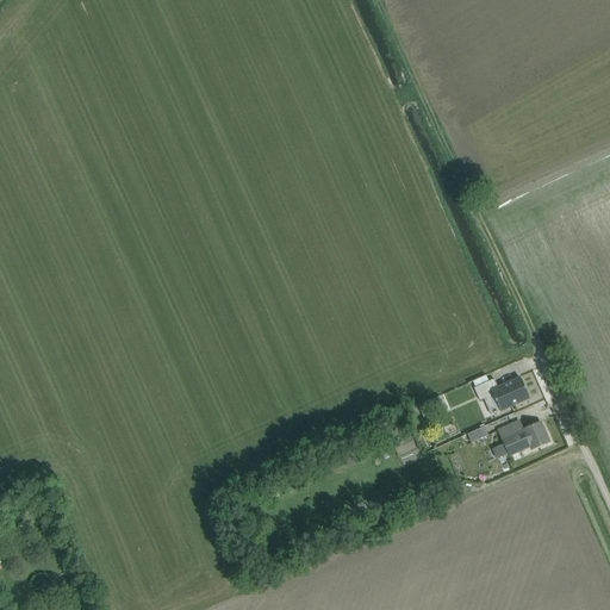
[(491,381),(489,381),(486,375),(473,381),(475,387),(474,387),(480,400),(485,398),(493,394),(500,411),(530,398),(521,378),(498,388),(495,390),(491,381)]
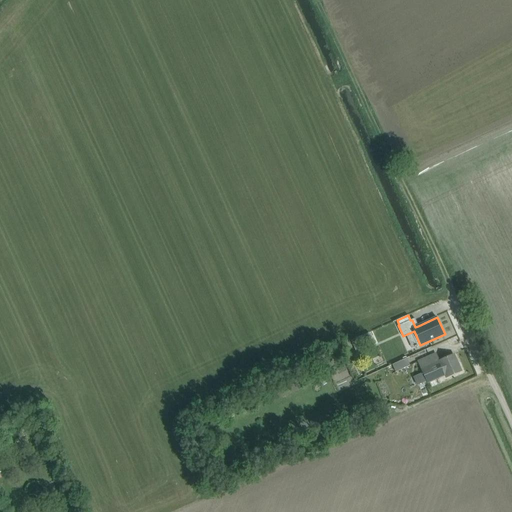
[(364,344),(361,336),(351,340),(357,352),(362,350),(360,345),(364,344)]
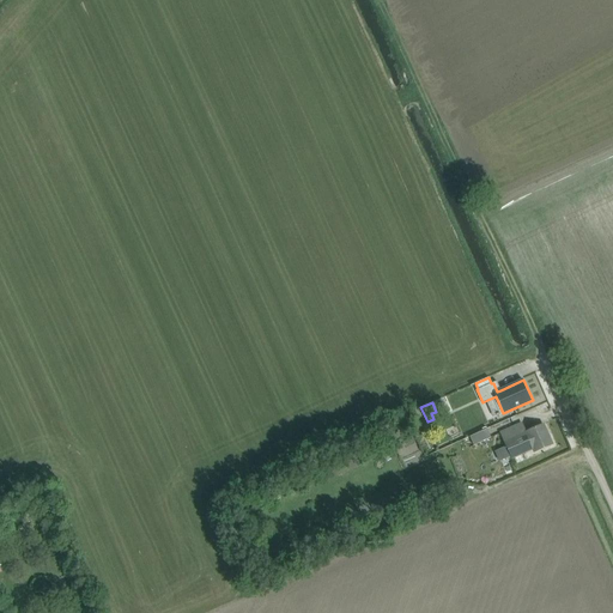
[(526,432),(533,449),(534,453),(552,444),(544,425),(526,432)]
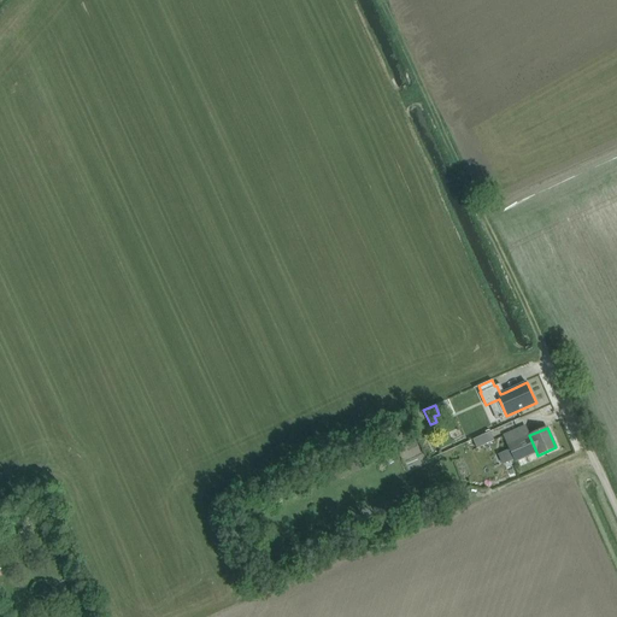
[(503,465),(515,459),(516,462),(536,452),(529,435),(522,439),(518,430),(504,436),(510,450),(498,454),(503,465)]
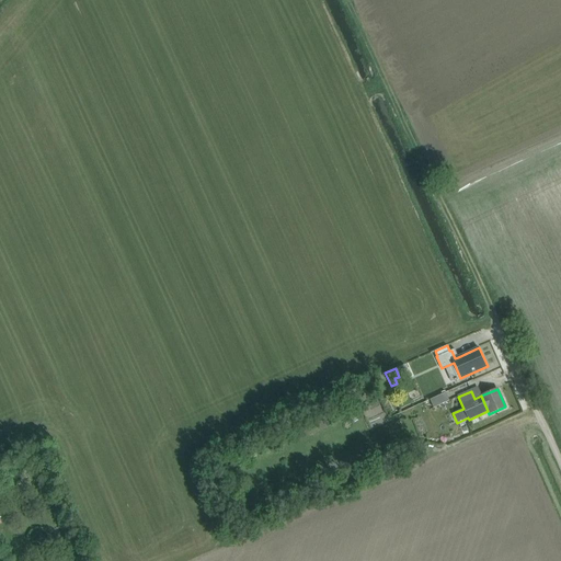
[(446,392),(430,399),(434,408),(449,400),(446,392)]
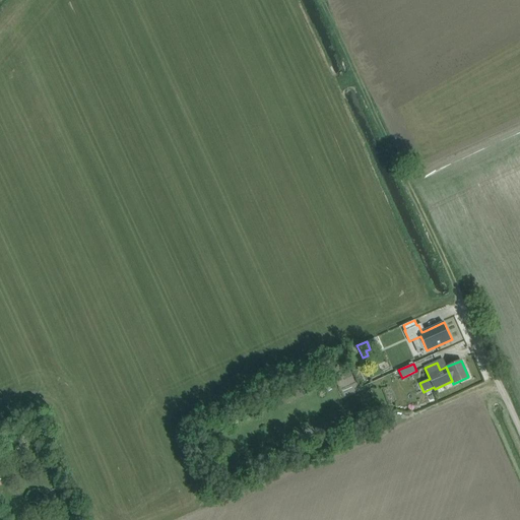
[(362,429),(360,423),(359,421),(351,426),(354,432),(362,429)]
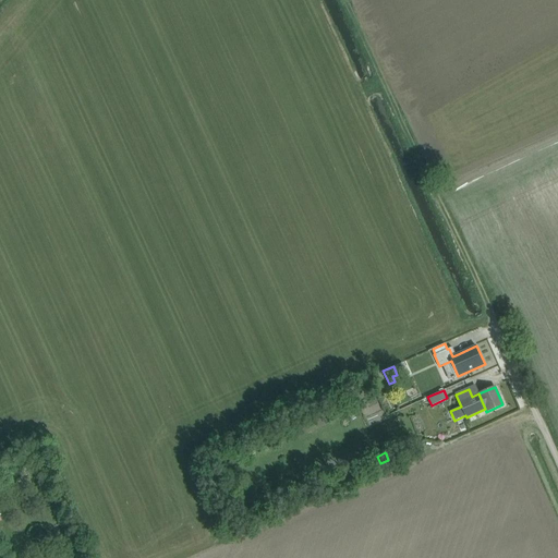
All buildings are outlined.
